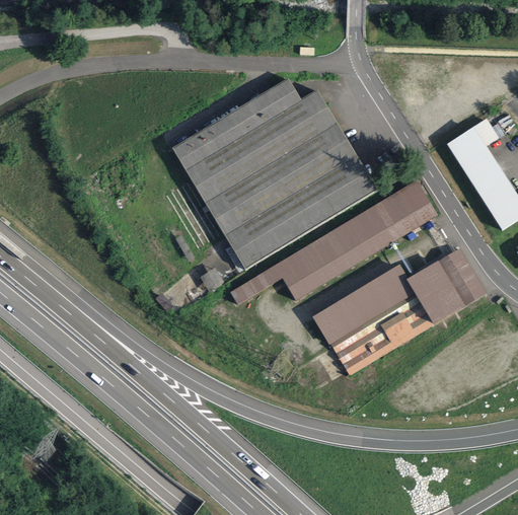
[(242,267),(378,190),(320,88),(301,98),(289,78),(172,144),(242,267)]
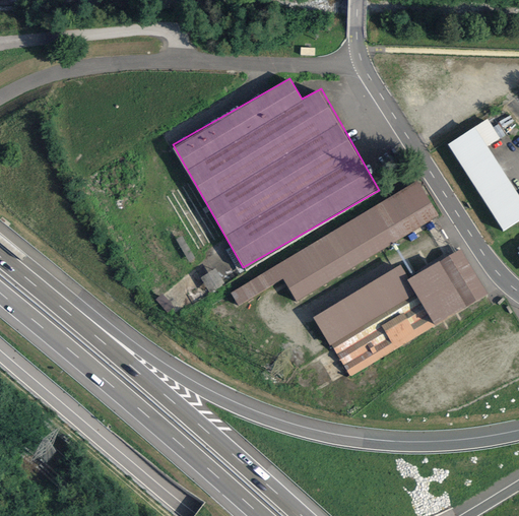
[(476,126),(488,144),(501,136),(490,118),(476,126)]
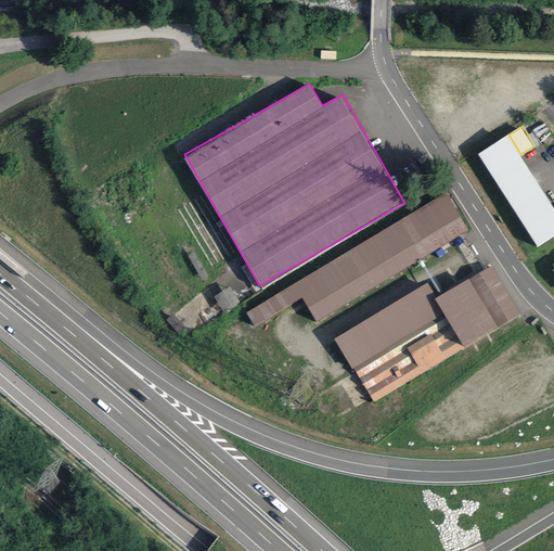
[(509,135),(478,152),(536,245),(553,234),(553,208),(520,154),(509,135)]
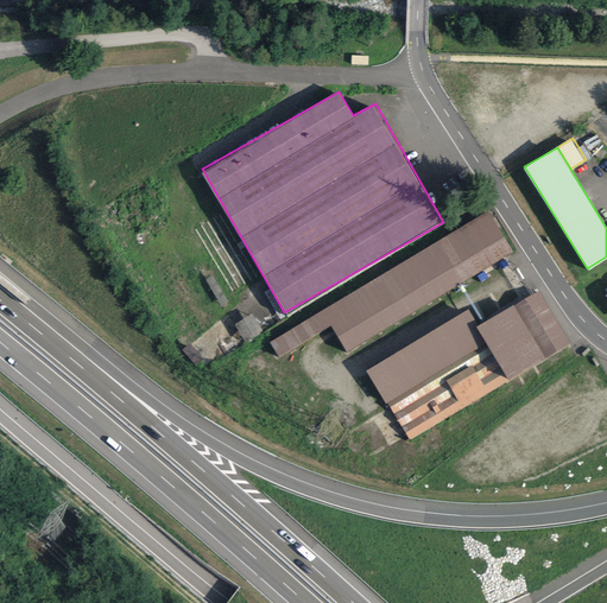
[(233,289),(259,273),(221,210),(195,226),(233,289)]
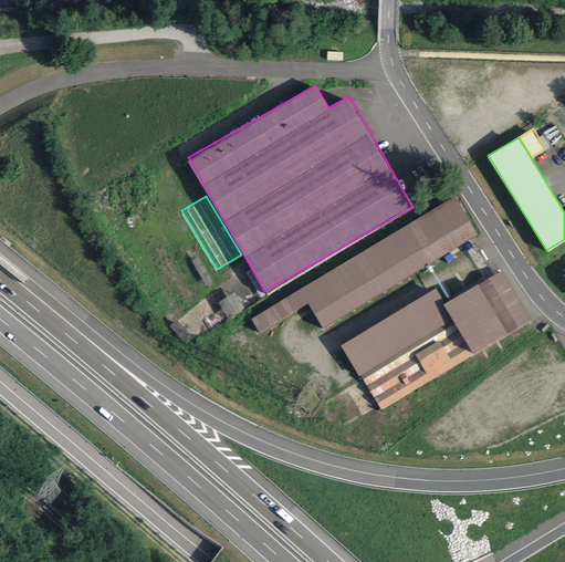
[(478,235),(454,196),(247,319),(257,335),(309,304),(322,328),(478,235)]
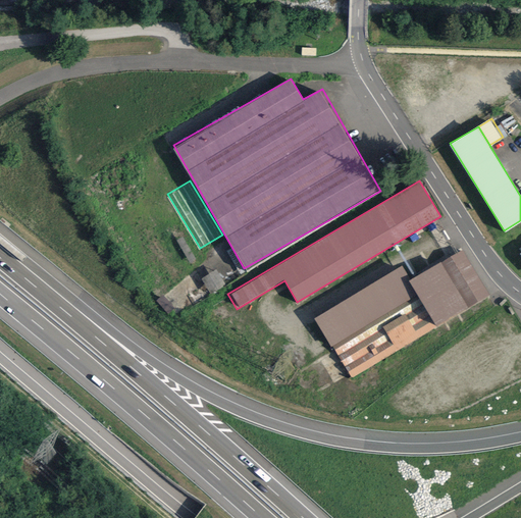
[(408,273),(323,323),(355,376),(491,296),(467,256),(415,287),(408,273)]
